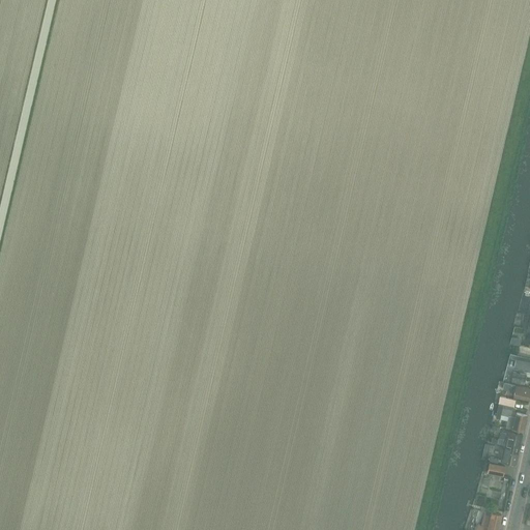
[(513,367),(529,371),(529,358),(517,356),(513,367)]
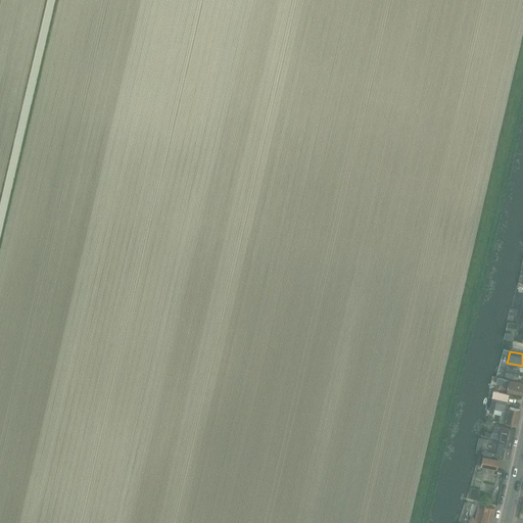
[(519,370),(507,368),(505,377),(517,379),(519,370)]
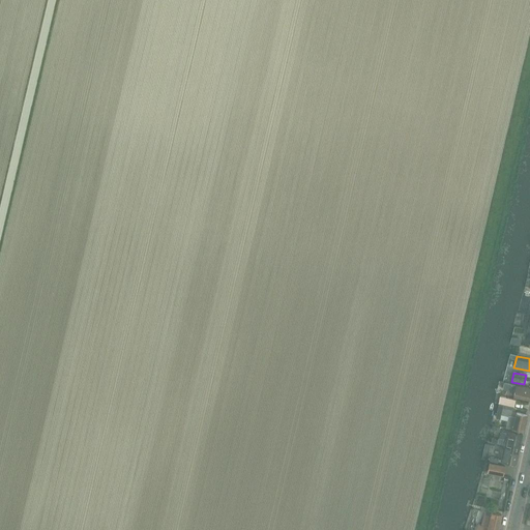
[(513,396),(529,400),(529,388),(504,383),(502,389),(514,392),(513,396)]
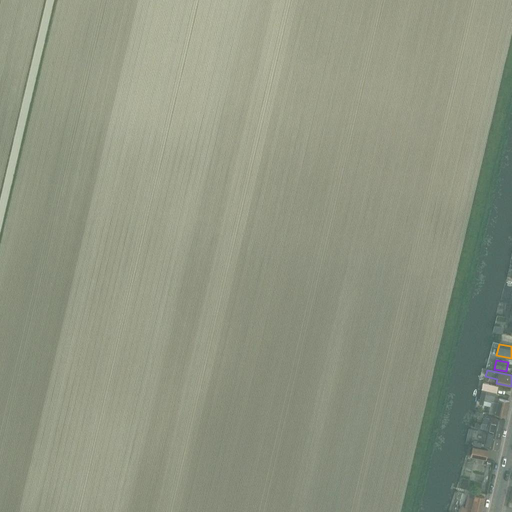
[(482,383),(481,389),(483,390),(486,391),(496,393),(498,387),(490,384),(483,383),(482,383)]
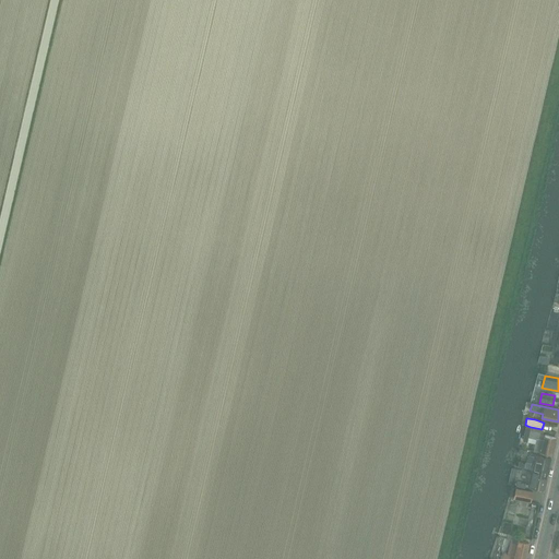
[(544,430),(542,429),(531,427),(528,438),(536,439),(533,451),(540,453),(552,455),(557,438),(544,436),(543,435),(544,430)]
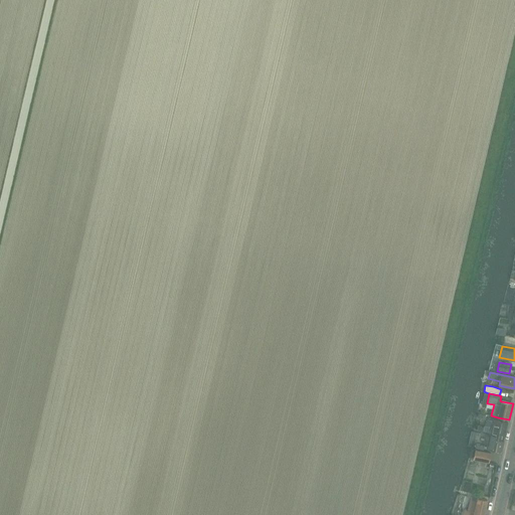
[(483,431),(490,433),(489,434),(496,436),(495,440),(504,441),(508,422),(493,418),(491,427),(484,425),(483,431)]
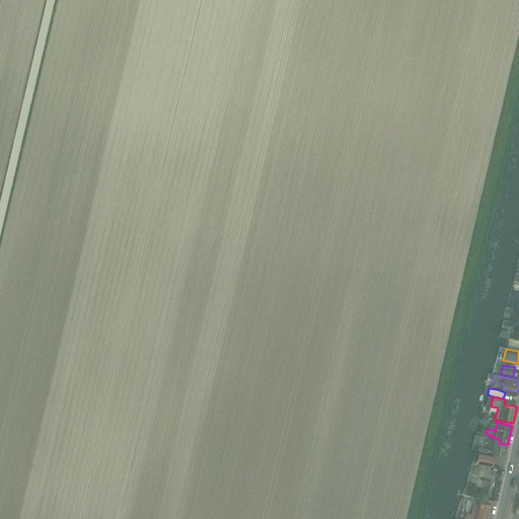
[(505,455),(508,444),(499,443),(500,439),(493,437),(490,452),(505,455)]
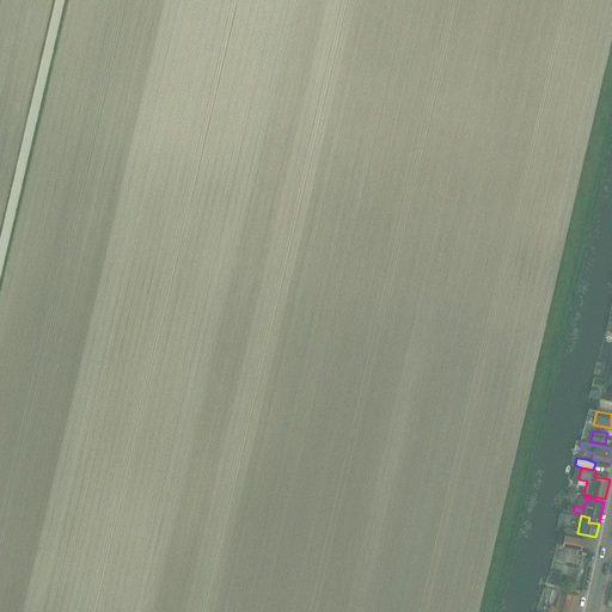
[(562,545),(581,550),(583,539),(564,536),(562,545)]
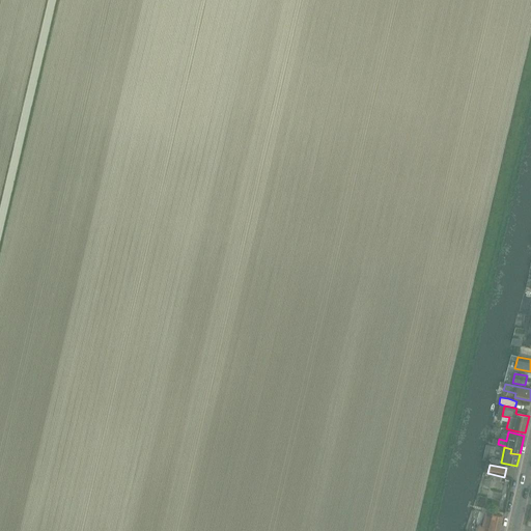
[(476,530),(499,530),(503,515),(485,511),(482,526),(478,525),(476,530)]
